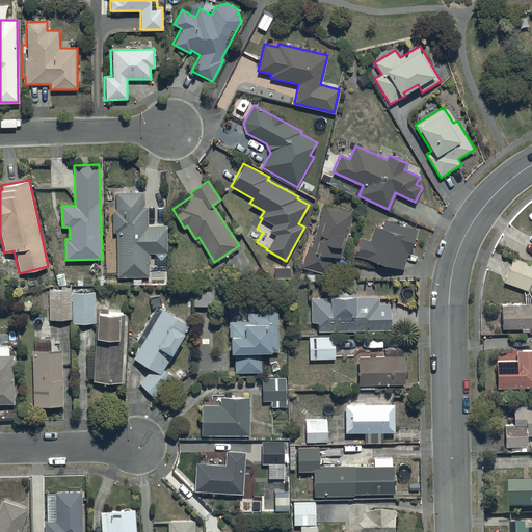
[(142,191),(115,192),(116,210),(112,210),(113,232),(116,232),(118,276),(149,275),(148,254),(166,253),(165,224),(148,225),(148,206),(143,207),(142,191)]
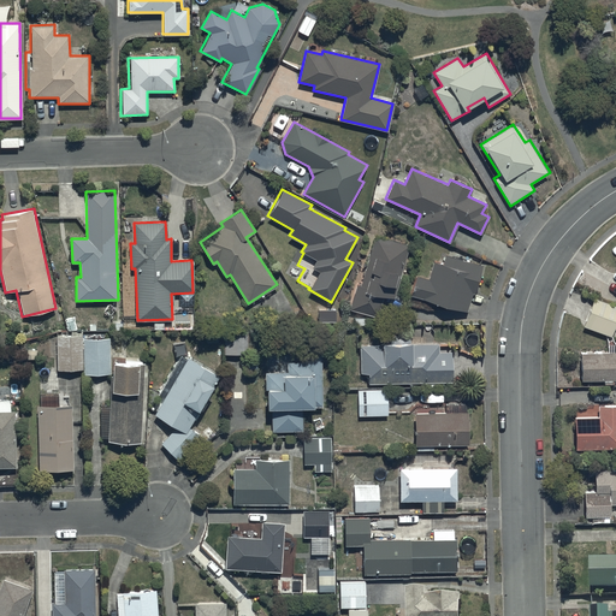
[(355,284),(348,307),(377,317),(384,296),(394,298),(397,286),(395,285),(408,246),(375,235),(359,285),(355,284)]
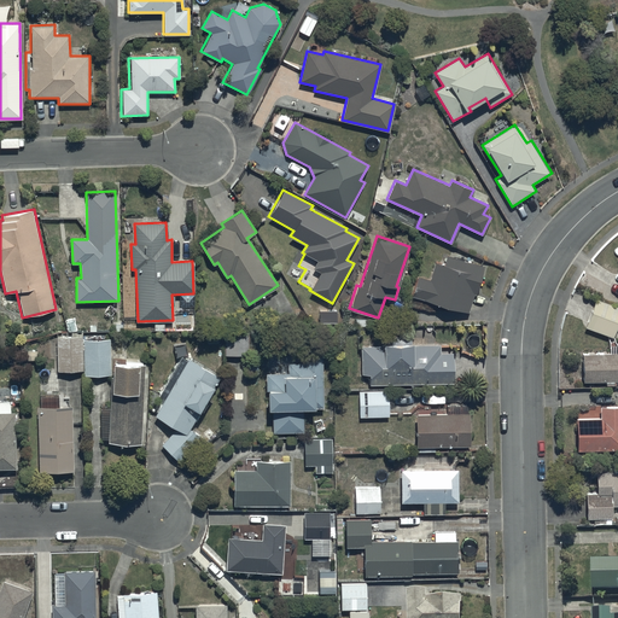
[(418,275),(412,296),(467,313),(473,295),(476,295),(483,268),(445,256),(443,262),(433,260),(427,279),(418,275)]
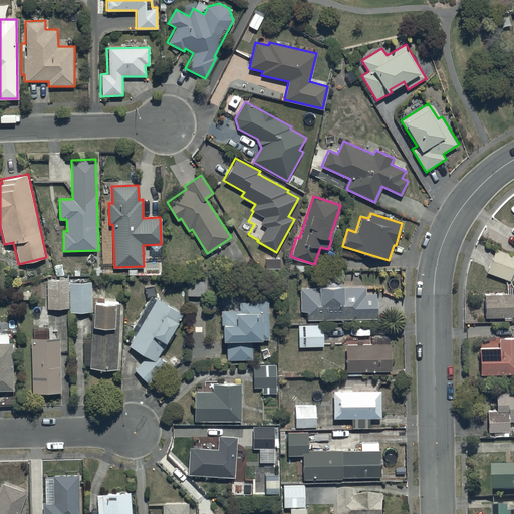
[(513,255),(495,249),(494,252),(475,246),(469,261),(487,267),(485,272),(510,281),(513,268),(513,255)]
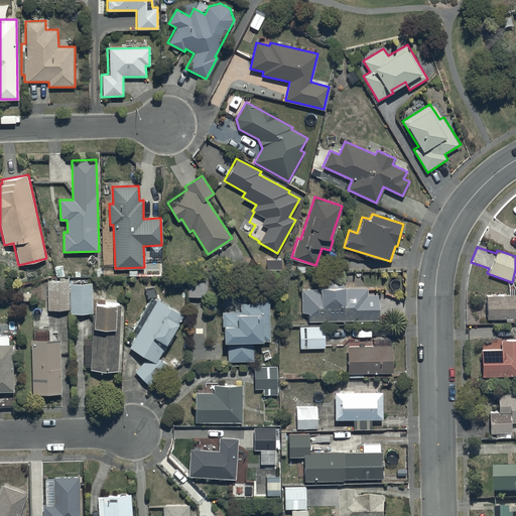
[(186,276),(186,296),(207,295),(207,276),(186,276)]
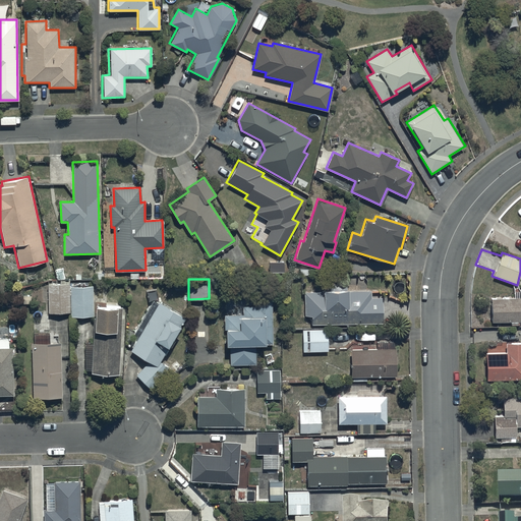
[(48,283),(49,312),(70,311),(70,316),(93,315),(92,286),(89,286),(89,282),(72,283),(72,285),(69,285),(69,280),(60,280),(60,283),(57,283),(57,280),(52,280),(52,283),(48,283)]
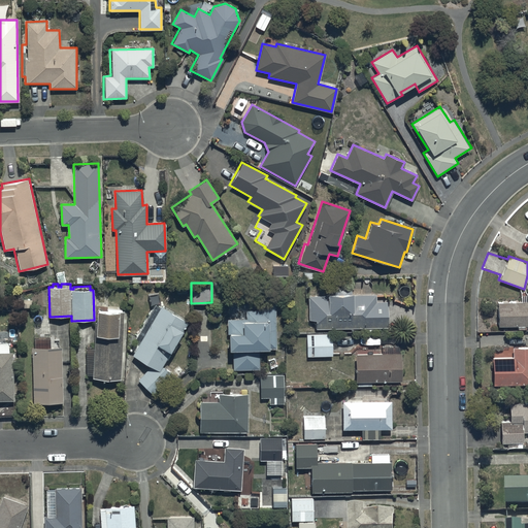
[(327,295),(308,295),(308,319),(316,319),(316,328),(364,328),(364,331),(380,331),(380,327),(387,327),(387,301),(375,301),(375,295),(353,295),(353,293),(351,293),(351,289),(329,289),(329,293),(327,293),(327,295)]
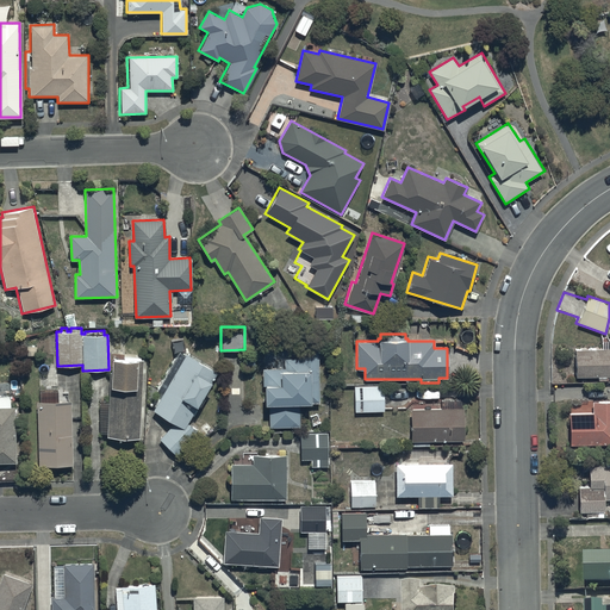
[(602,348),(574,348),(576,375),(597,375),(597,380),(608,380),(608,375),(609,374),(609,340),(602,341),(602,348)]
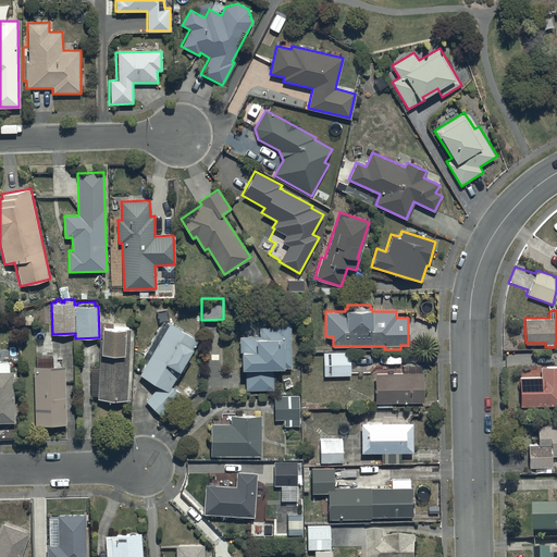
[(242,336),(239,336),(239,368),(245,368),(245,388),(273,388),(273,367),(289,367),(289,317),(242,317),(242,336)]
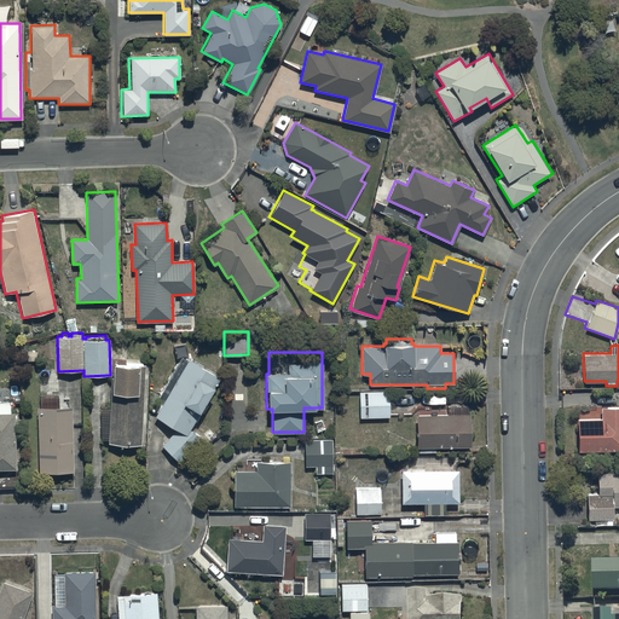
[(187,360),(180,357),(156,394),(165,399),(154,415),(177,429),(161,445),(180,463),(184,461),(186,464),(204,445),(202,443),(204,438),(192,431),(202,414),(198,411),(213,385),(215,386),(221,377),(189,358),(187,360)]
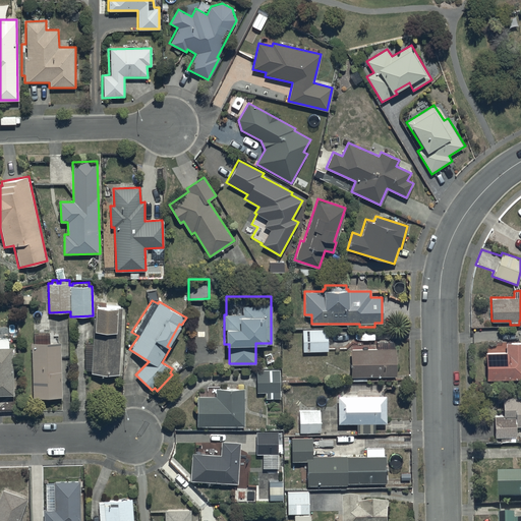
[(94,304),(93,343),(84,343),(83,369),(91,369),(91,372),(118,372),(119,334),(116,334),(116,304),(94,304)]
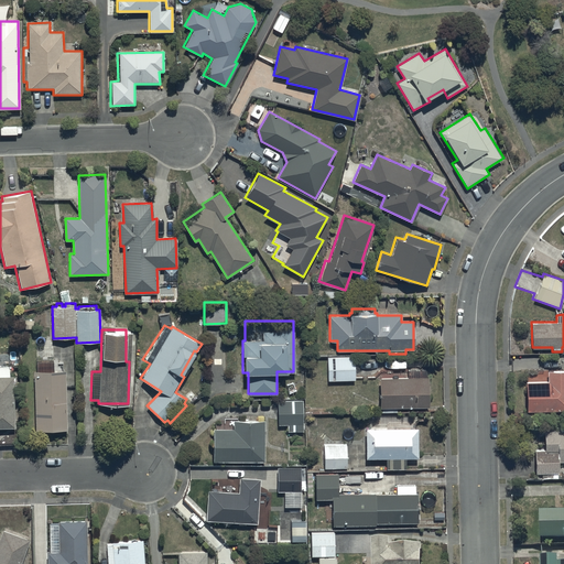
[(355,357),(326,357),(326,380),(356,379),(355,357)]
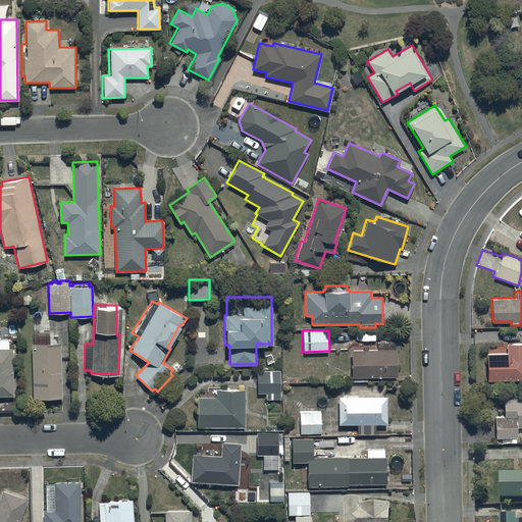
[(32,344),(32,398),(61,398),(61,343),(58,343),(58,335),(49,335),(49,333),(34,333),(34,344),(32,344)]
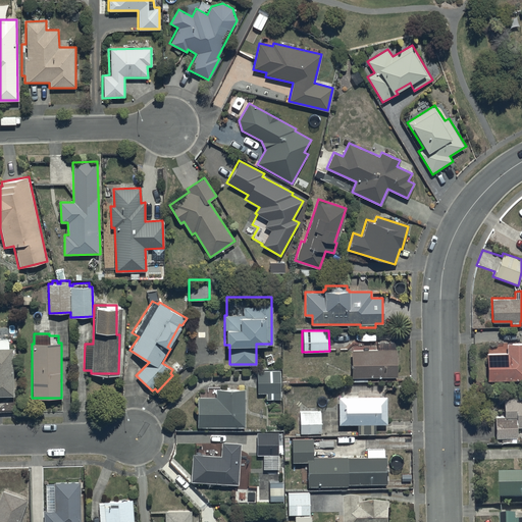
[(0,395),(13,396),(13,348),(8,348),(8,340),(0,338),(0,395)]
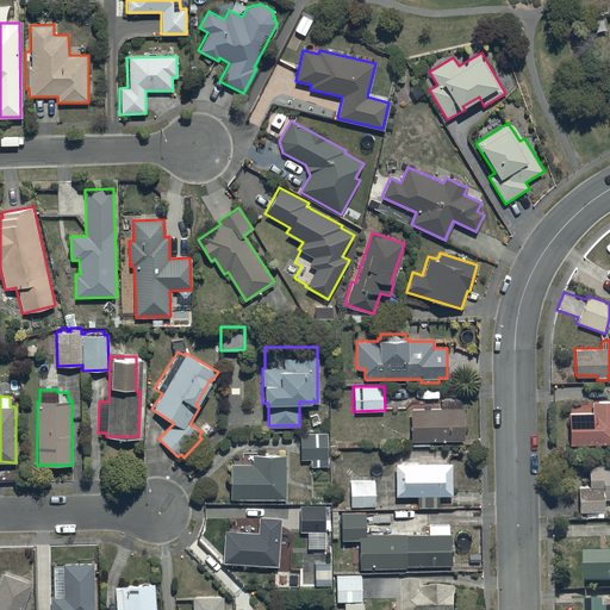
[(410,403),(410,404),(411,441),(464,440),(462,406),(461,406),(461,399),(441,400),(441,404),(410,403)]
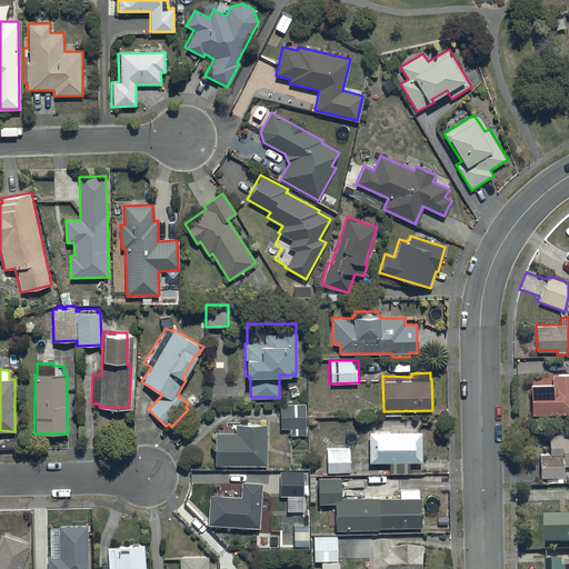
[(552,383),(531,383),(531,415),(568,413),(568,372),(552,373),(552,383)]
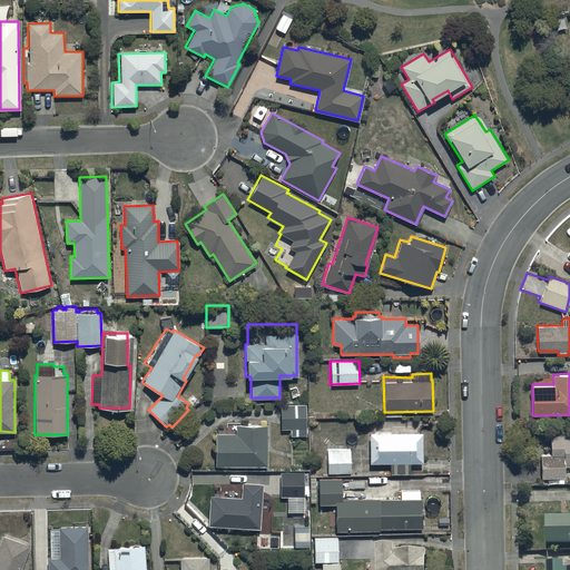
[(306,404),(281,404),(281,429),(290,429),(290,435),(306,434),(306,404)]
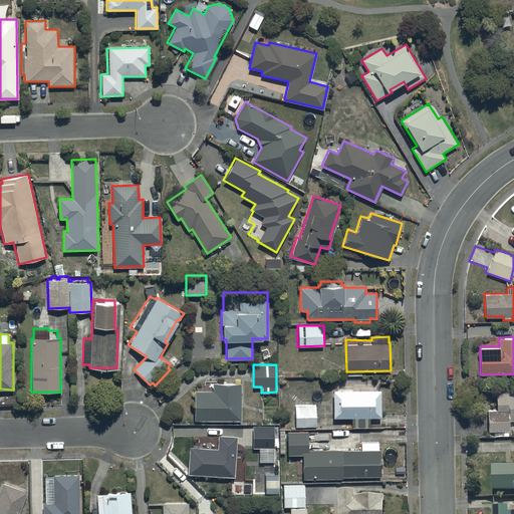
[(240,382),(212,382),(212,391),(194,391),(194,419),(240,420),(240,382)]
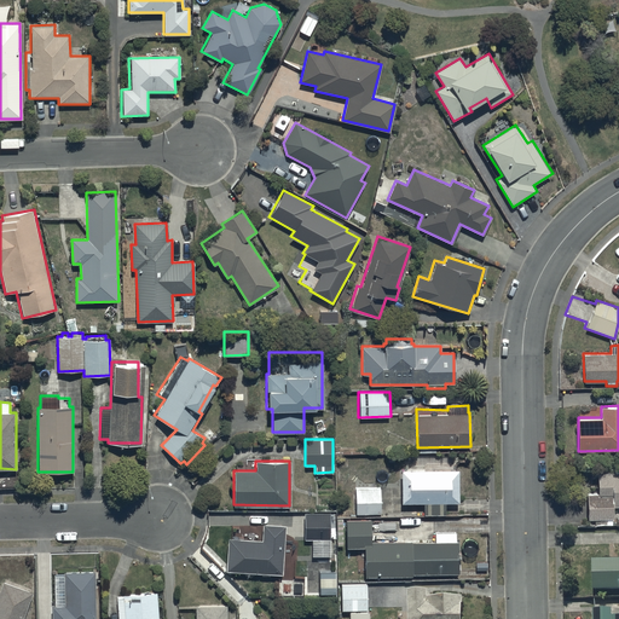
[(456,469),(456,463),(426,464),(426,469),(404,470),(401,470),(401,504),(424,503),(424,515),(445,514),(444,502),(460,502),(458,469),(456,469)]
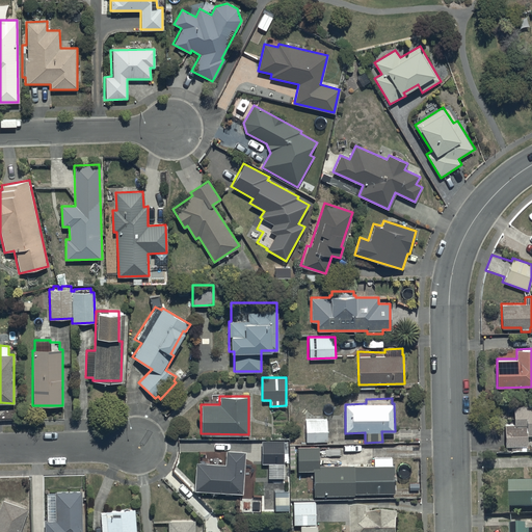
[(531,398),(527,399),(527,406),(513,406),(513,425),(505,424),(504,447),(511,447),(511,451),(527,451),(527,440),(531,440),(531,434),(531,398)]
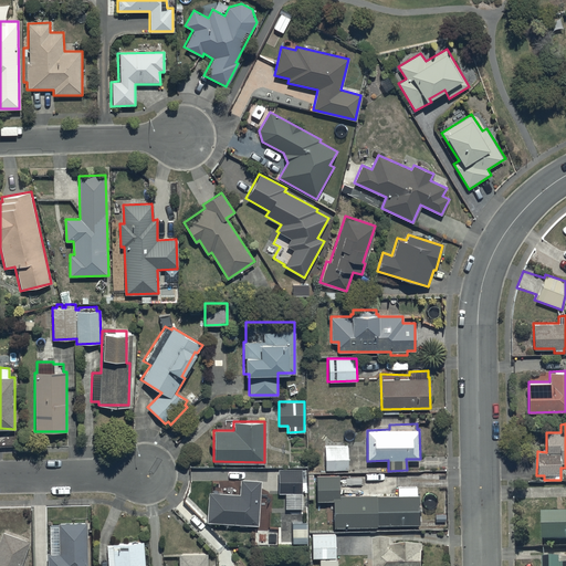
[(348,446),(325,447),(325,470),(348,469),(348,446)]
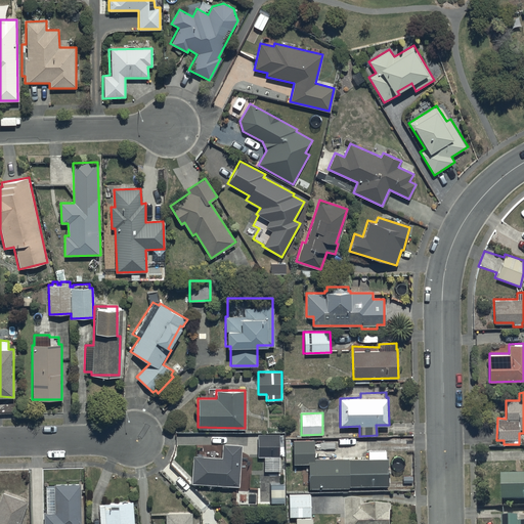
[(279,459),(284,459),(284,434),(258,434),(257,456),(266,456),(266,464),(279,464),(279,459)]
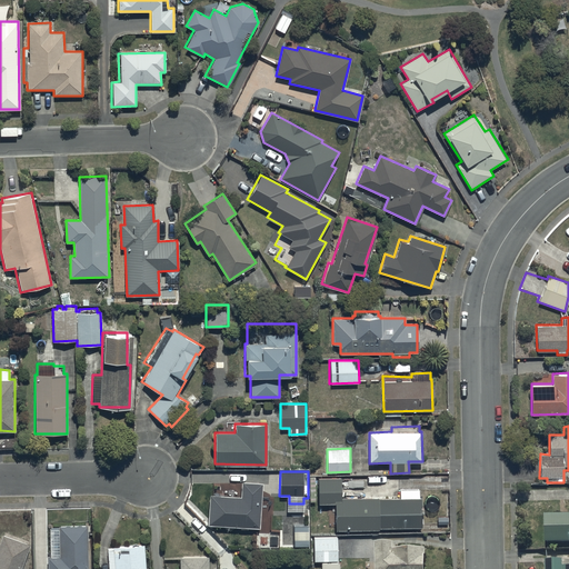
[(341,477),(318,477),(318,502),(335,502),(336,530),(378,530),(378,528),(421,528),(421,512),(422,512),(422,506),(421,506),(421,497),(419,497),(419,489),(400,489),(400,497),(341,497),(341,477)]
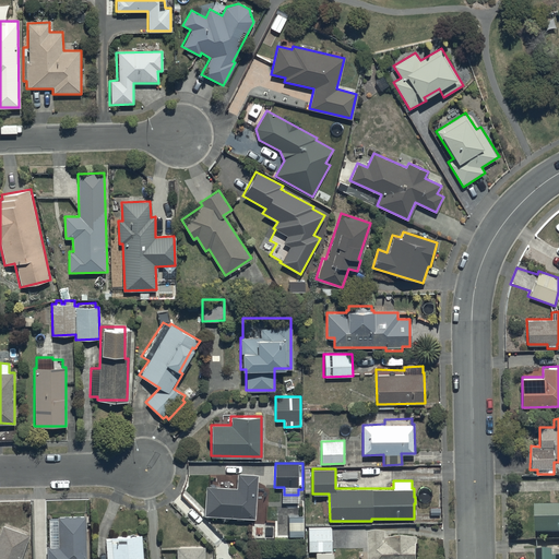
[(237,487),(205,486),(204,516),(236,518),(236,519),(244,519),(244,518),(256,518),(258,473),(238,473),(237,487)]
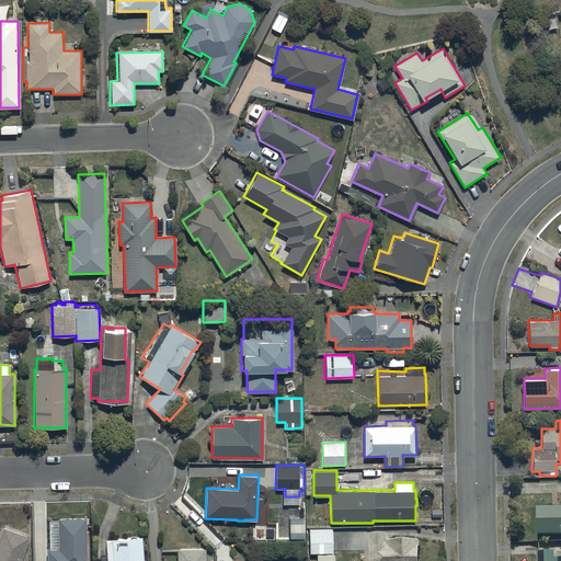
[(560,508),(537,510),(537,537),(560,536),(560,508)]
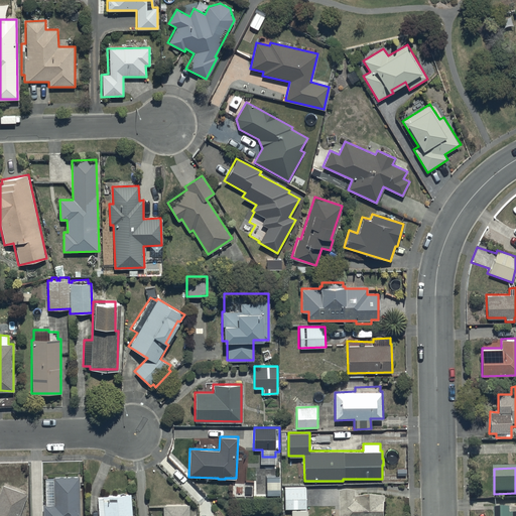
[(78,515),(79,478),(52,477),(52,505),(43,504),(42,515),(78,515)]
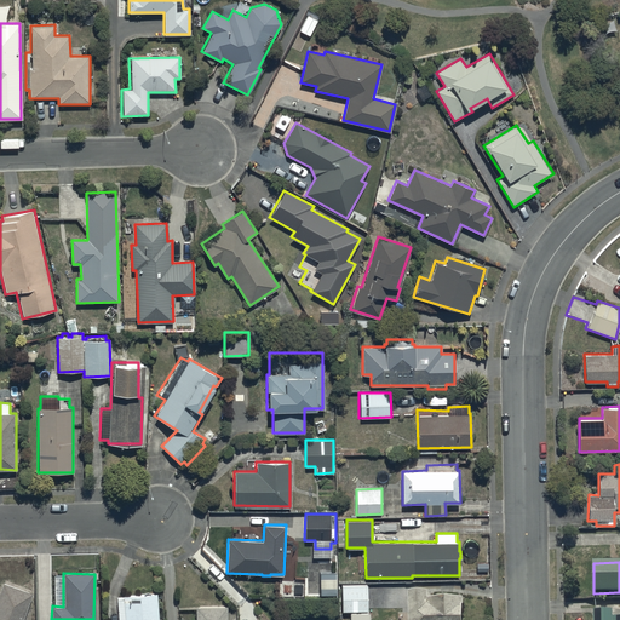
[(0,586),(0,619),(21,619),(32,592),(1,581),(0,586)]
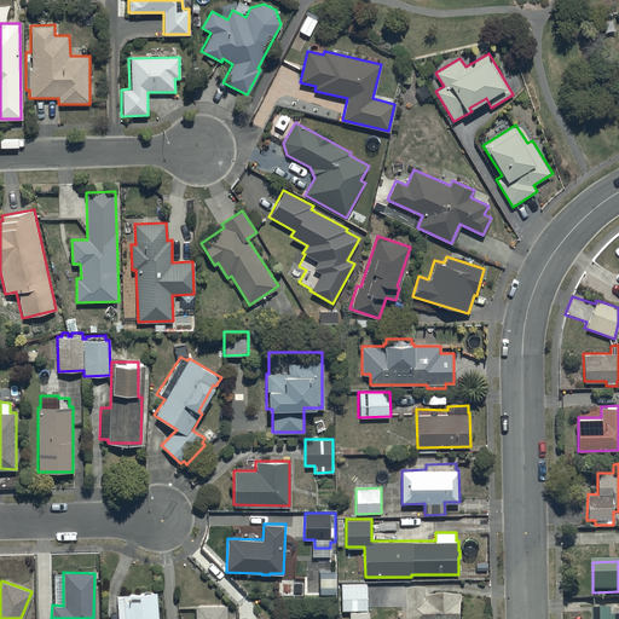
[(366,583),(341,584),(342,611),(368,609),(366,583)]
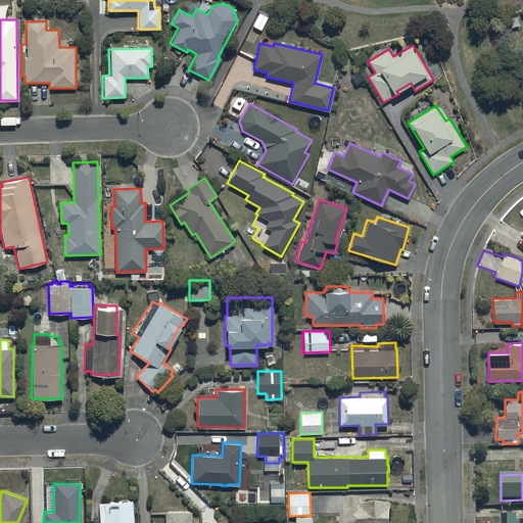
[(133,522),(132,500),(103,502),(103,505),(98,505),(99,522),(133,522)]
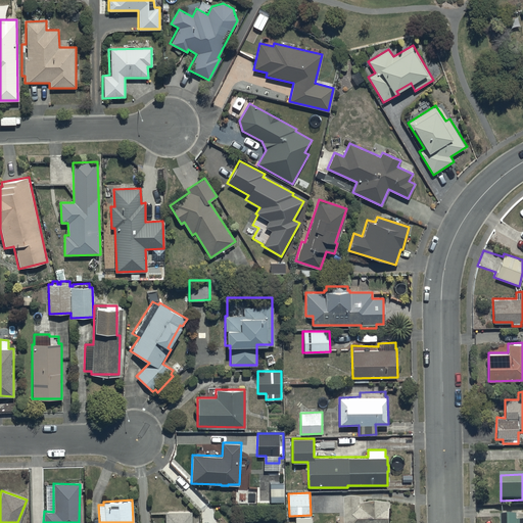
[(361,500),(344,501),(344,522),(390,522),(390,506),(361,507),(361,500)]
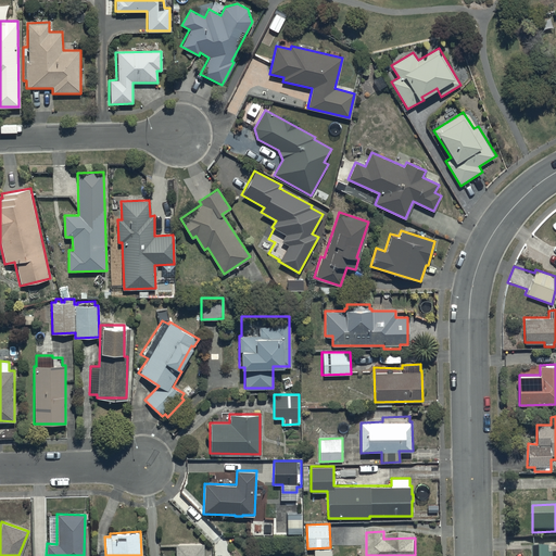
[(203,555),(204,543),(175,544),(175,555),(203,555)]
